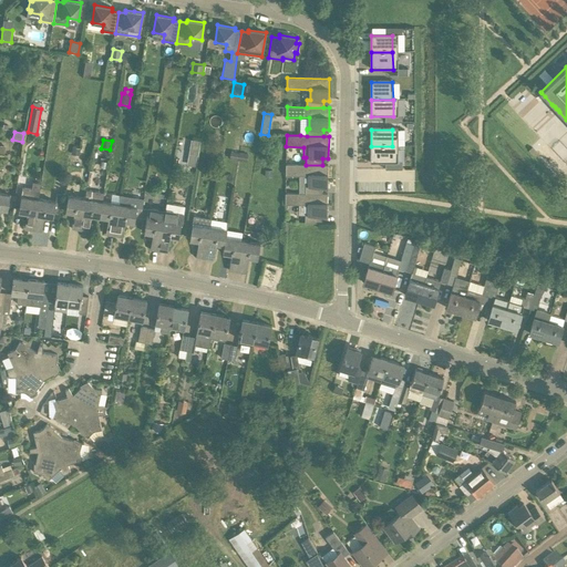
[(371,146),(371,164),(392,164),(392,146),(371,146)]
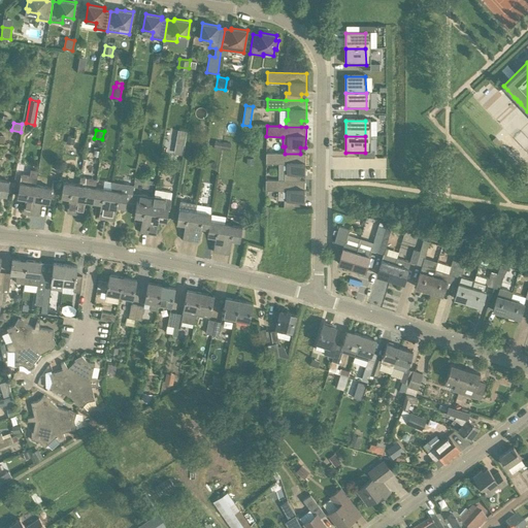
[(213,149),(222,150),(227,151),(230,150),(231,143),(223,142),(215,140),(213,149)]
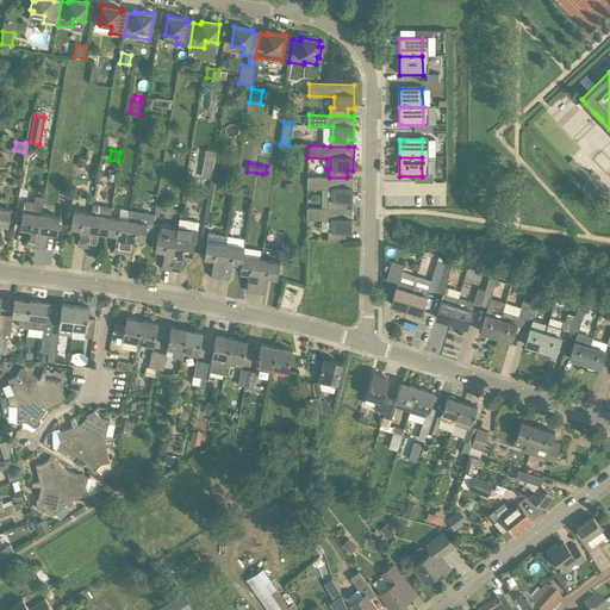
[(210,179),(212,167),(204,166),(203,166),(201,175),(204,178),(210,179)]
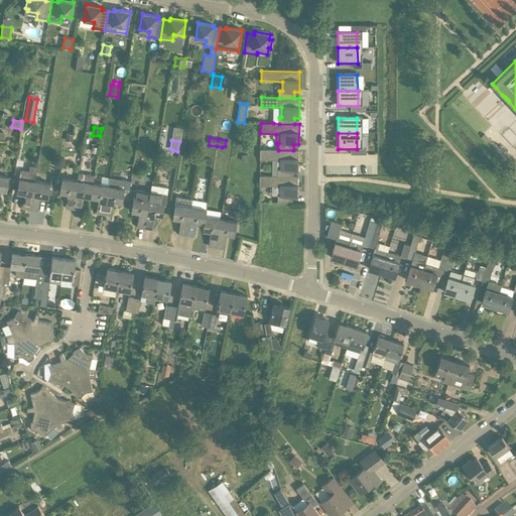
[(191,141),(187,146),(195,150),(198,144),(191,141)]
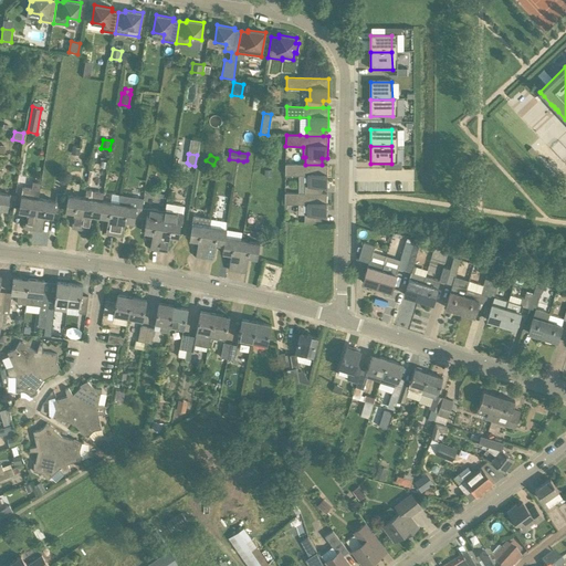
[(327,165),(322,165),(305,165),(285,164),(285,175),(300,175),(299,192),(305,194),(322,194),(322,187),(327,187),(327,165)]
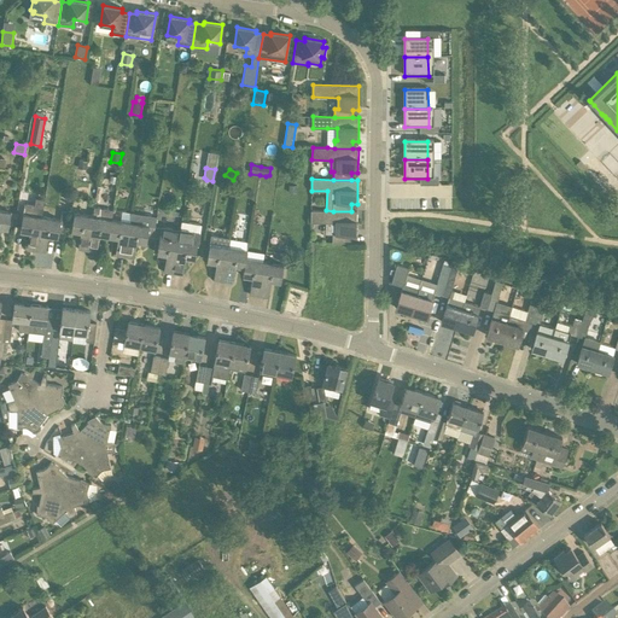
[(30,232),(27,250),(36,251),(42,216),(45,202),(35,200),(35,205),(24,204),(21,231),(30,232)]
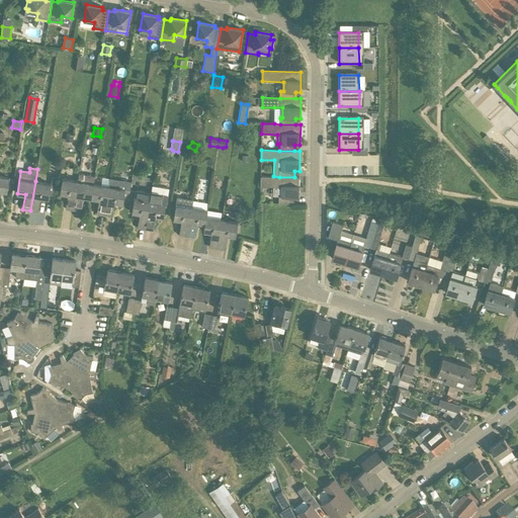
[(80,173),(78,181),(74,210),(81,211),(83,197),(92,198),(94,184),(95,176),(80,173)]
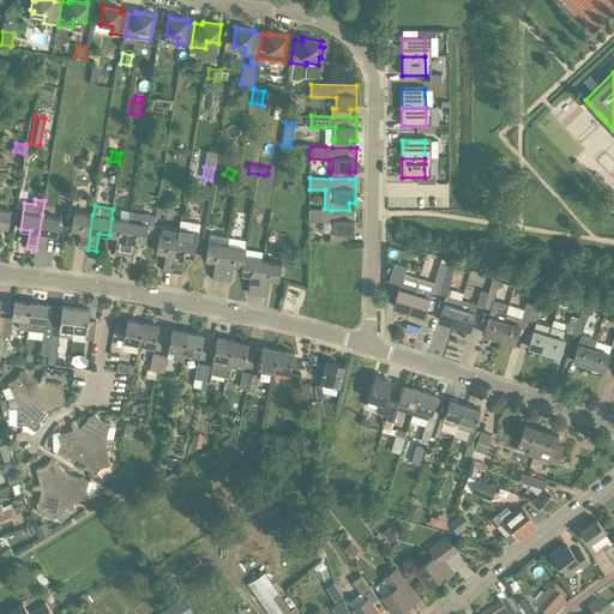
[(11,210),(0,208),(0,226),(8,228),(11,210)]
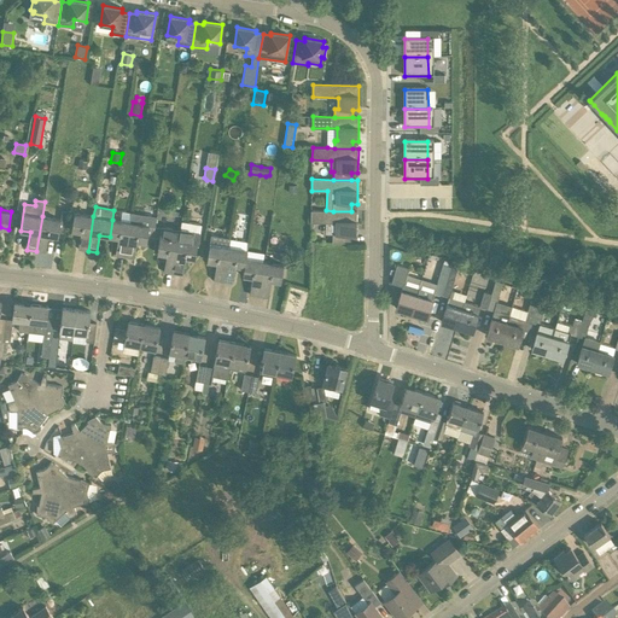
[(42,216),(36,251),(46,252),(48,235),(58,237),(59,232),(66,233),(70,211),(63,210),(62,220),(42,216)]
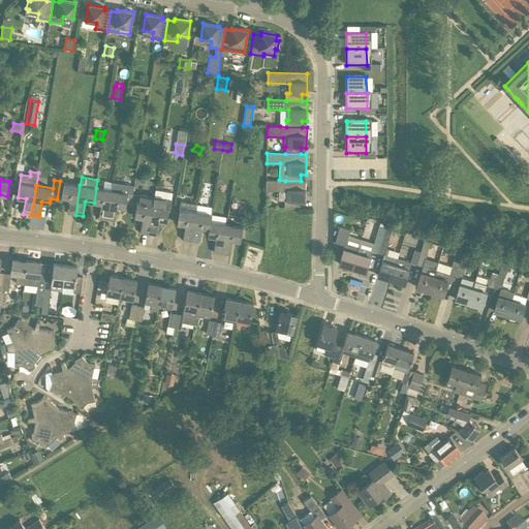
[(301,181),(285,181),(279,180),(267,180),(267,190),(279,190),(279,200),(284,200),(284,208),(300,208),(301,201),(305,201),(306,181),(301,181)]
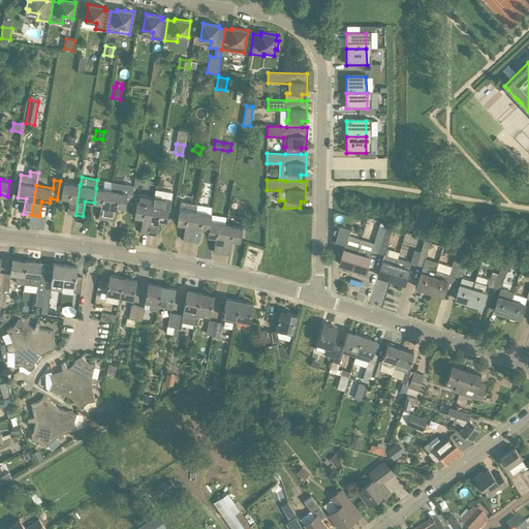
[(69,198),(67,213),(75,215),(80,185),(64,182),(61,197),(69,198)]
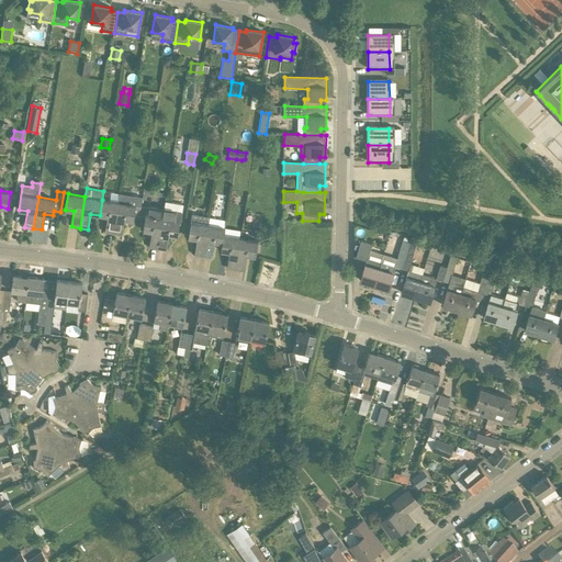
[(120,193),(119,202),(113,234),(122,235),(124,220),(133,221),(134,215),(139,216),(142,205),(143,197),(120,193)]
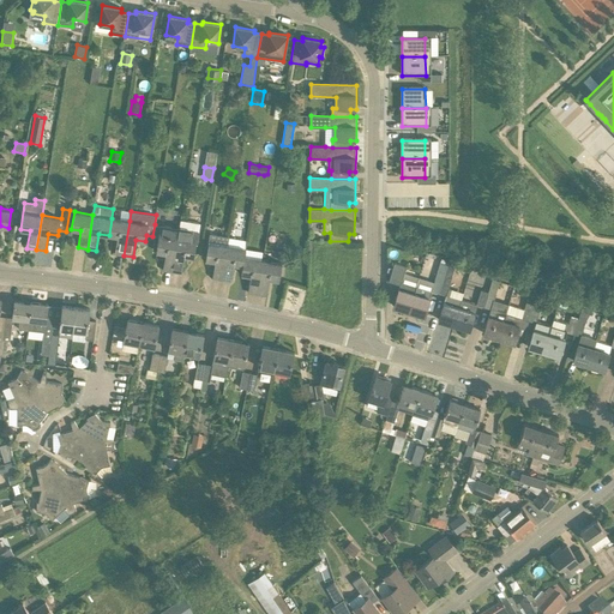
[(130,221),(112,218),(109,235),(118,236),(115,254),(124,256),(130,221)]
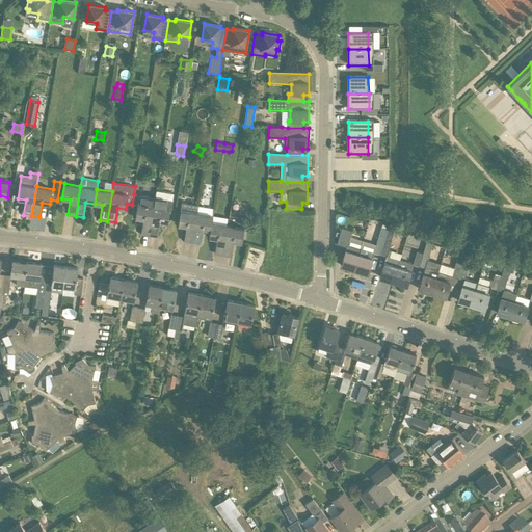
[(143,219),(141,234),(149,236),(155,197),(134,194),(132,205),(137,205),(135,218),(143,219)]
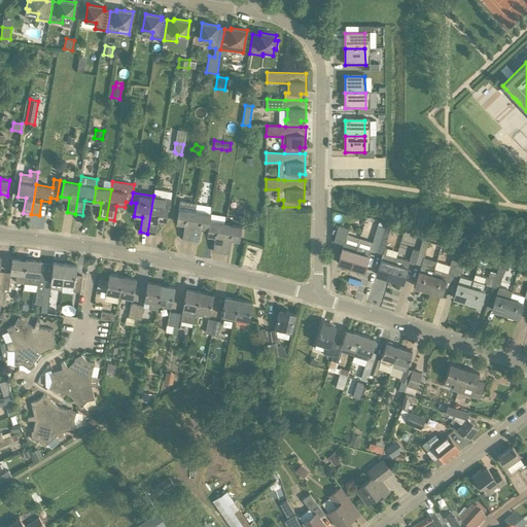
[(171,199),(166,198),(153,196),(147,234),(155,235),(159,220),(167,221),(169,207),(170,208),(171,199)]
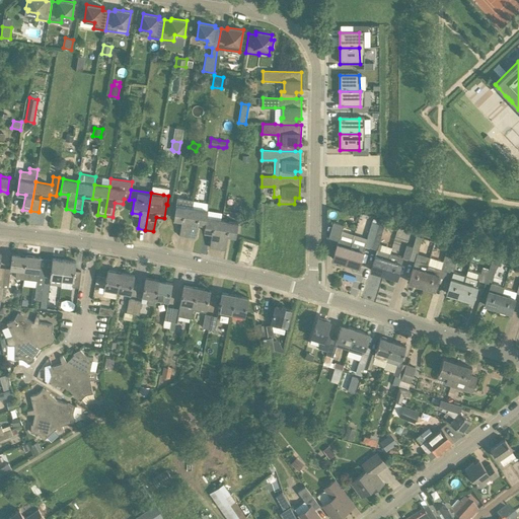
[(181,221),(179,235),(188,236),(193,208),(193,202),(194,201),(177,198),(173,219),(181,221)]
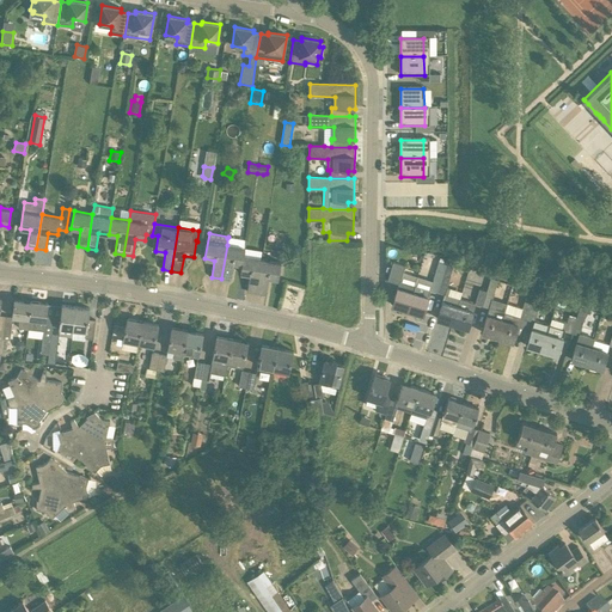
[(227,238),(227,245),(221,279),(231,281),(233,263),(242,264),(244,256),(245,248),(245,242),(227,238)]
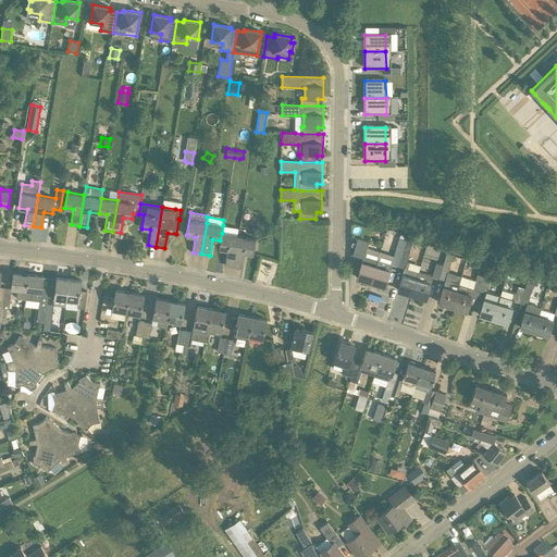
[(239,235),(222,233),(220,240),(219,248),(227,250),(225,265),(234,267),(239,235)]
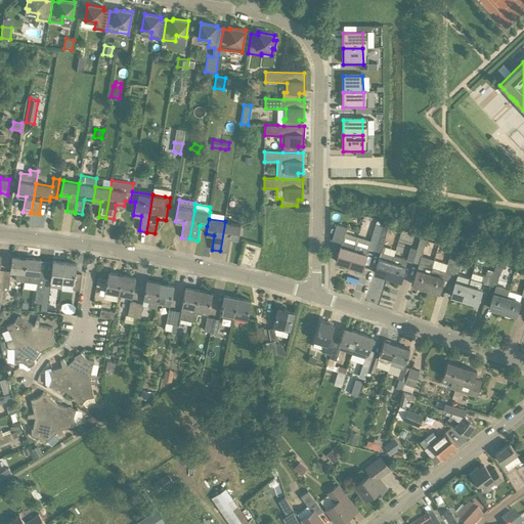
[(241,224),(225,221),(220,251),(227,253),(230,237),(238,238),(241,224)]
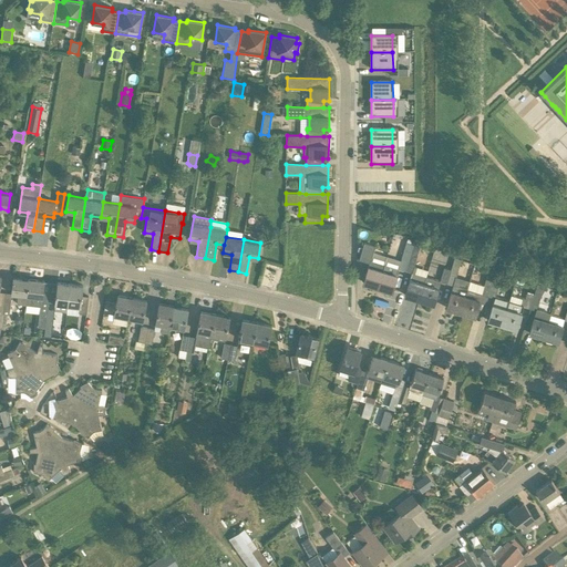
[(359,260),(369,264),(370,260),(375,246),(364,243),(359,260)]
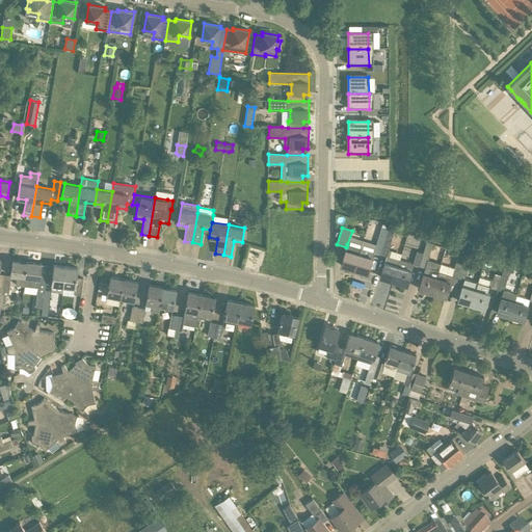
[(389,230),(387,236),(380,255),(386,256),(379,276),(393,281),(399,260),(391,257),(392,253),(389,251),(394,232),(389,230)]
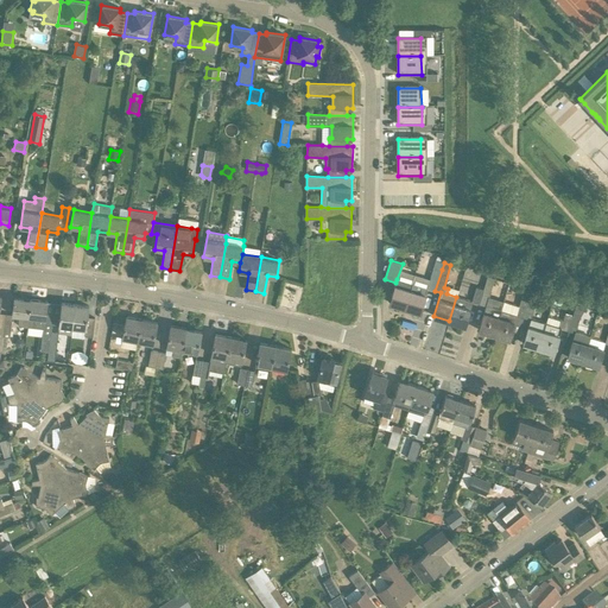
[(428,289),(435,291),(442,270),(434,266),(429,279),(430,279),(428,289)]
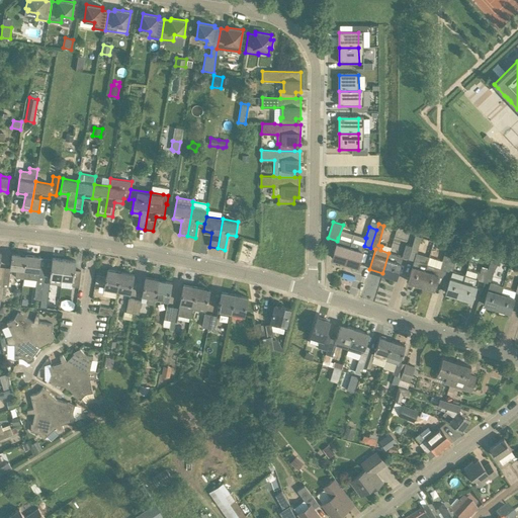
[(412,247),(418,248),(421,237),(415,236),(412,247)]
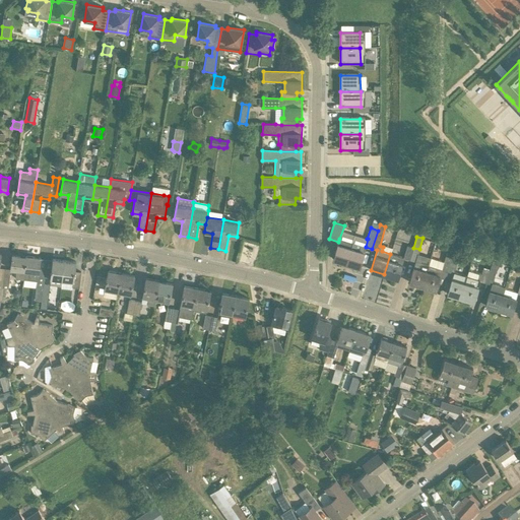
[(351,242),(339,239),(338,242),(333,259),(345,263),(351,242)]
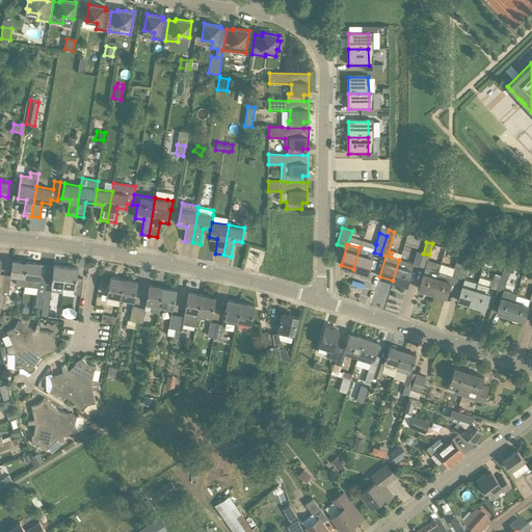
[(374,253),(361,248),(360,247),(353,269),(368,273),(374,253)]
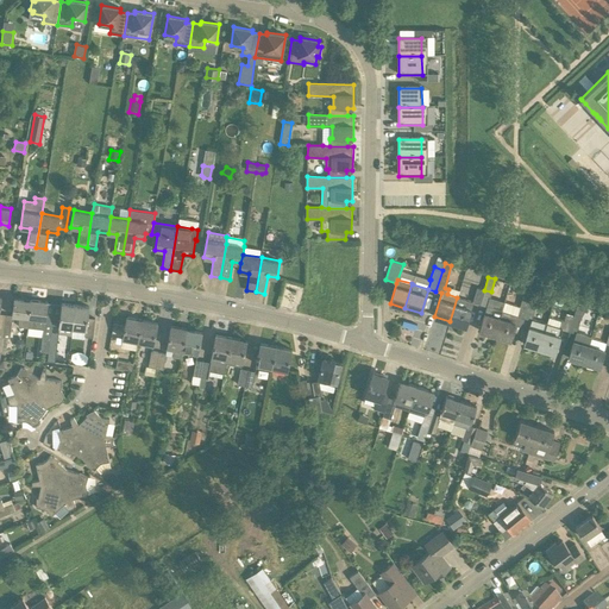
[(473,302),(481,305),(484,290),(477,288),(472,302),(473,302)]
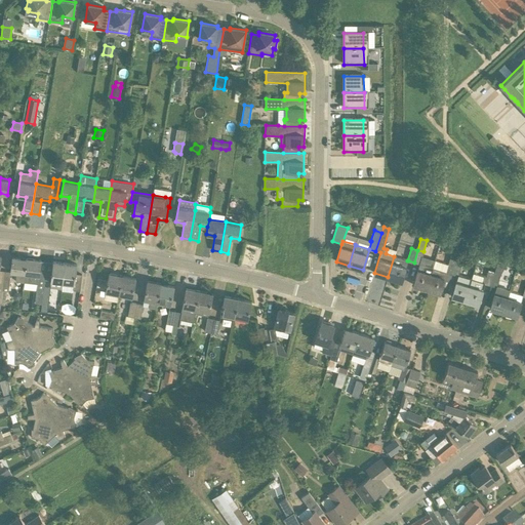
[(448,266),(435,260),(433,267),(426,289),(440,293),(446,273),(451,275),(458,251),(453,249),(448,266)]
